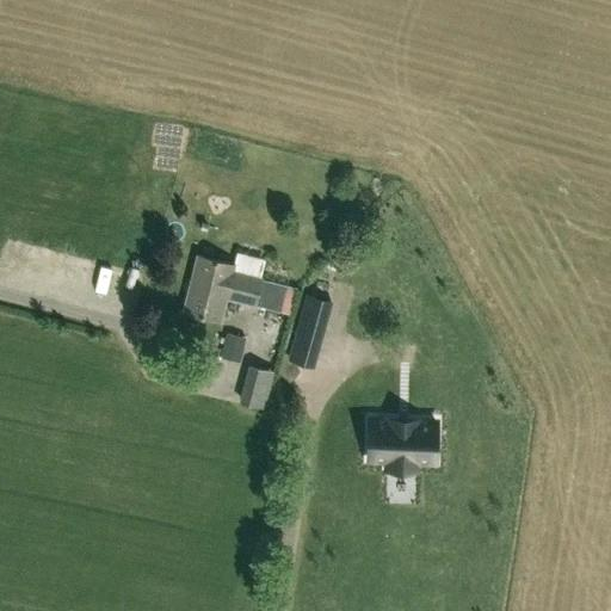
[(239,265),(266,271),(270,254),(242,248),(239,265)]
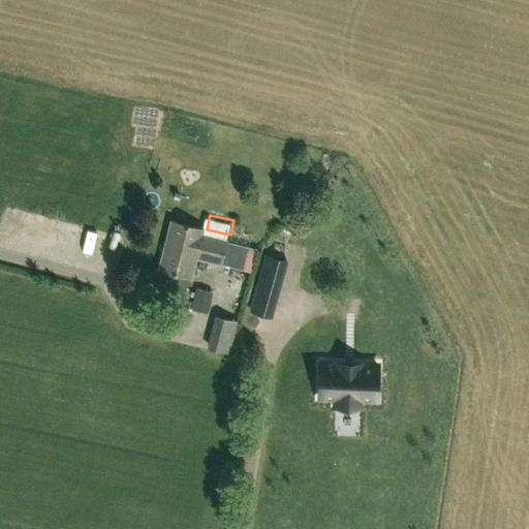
[(248,247),(226,241),(200,235),(203,228),(172,220),(159,269),(189,277),(195,256),(242,269),(248,247)]
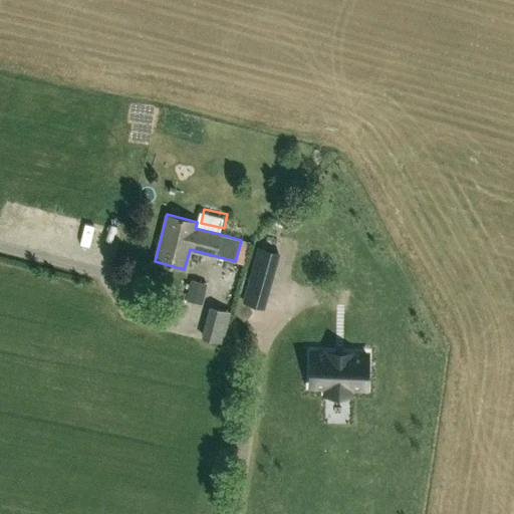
[(279,253),(260,248),(244,303),(264,309),(279,253)]
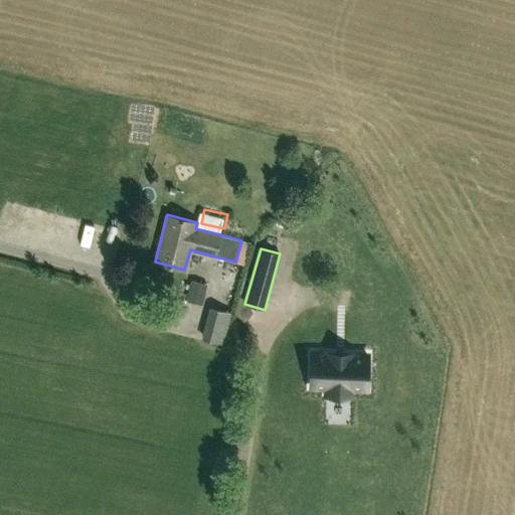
[(208,285),(191,281),(186,301),(203,305),(208,285)]
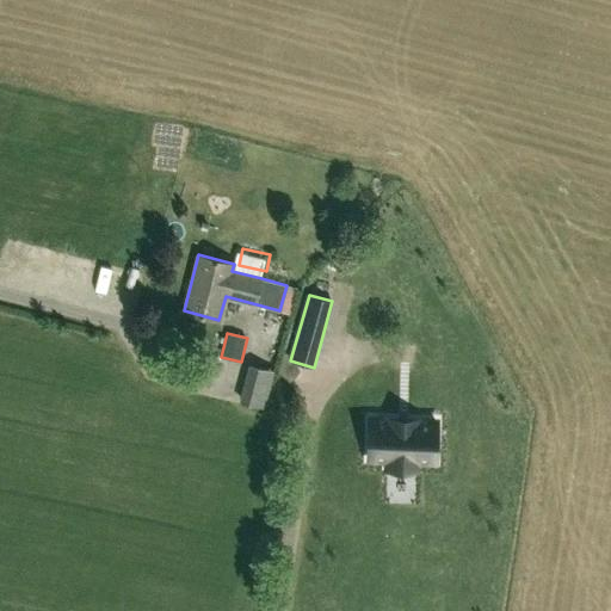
[(275,370),(252,365),(242,400),(265,406),(275,370)]
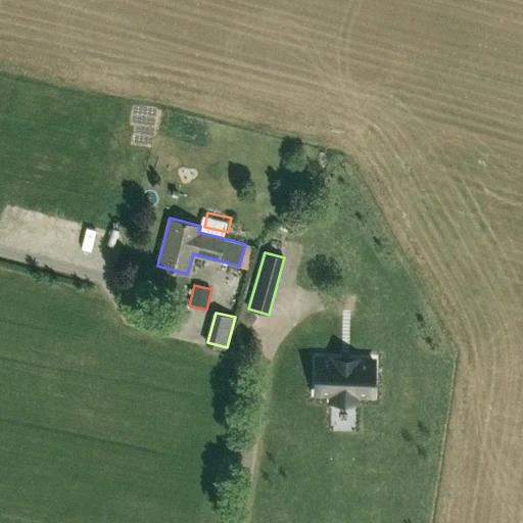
[(372,360),(317,358),(316,393),(331,393),(331,399),(355,400),(355,394),(371,394),(372,360)]
